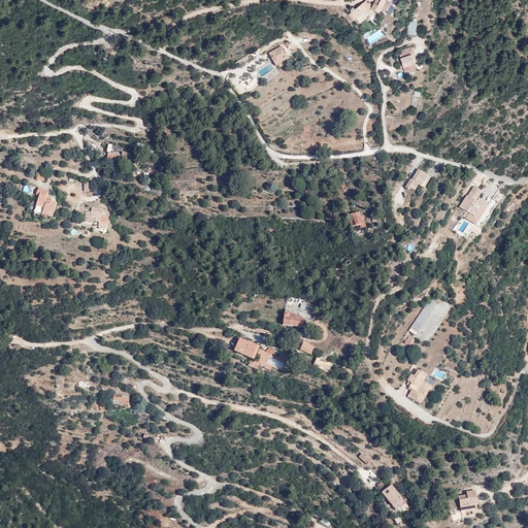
[(366,0),(352,12),(357,19),(358,19),(361,23),(368,17),(365,12),(372,7),(370,5),(368,2),(366,0)]
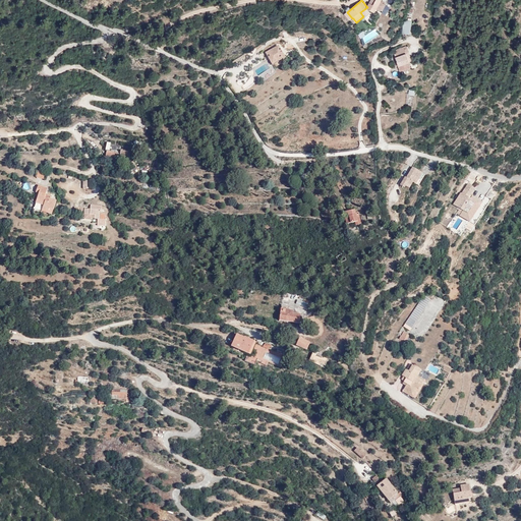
[(370,0),(369,3),(373,5),(370,10),(374,13),(378,7),(383,10),(386,4),(382,1),(382,0),(370,0)]
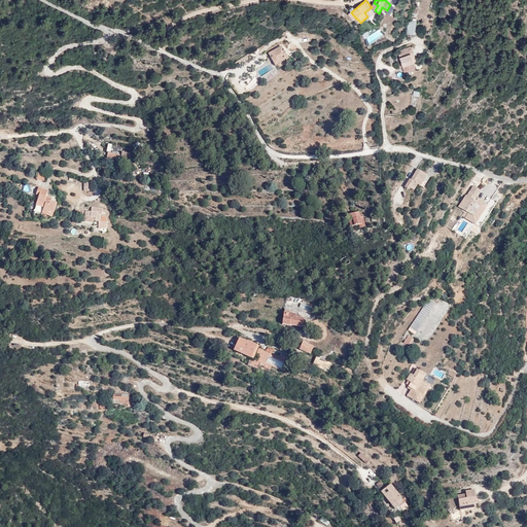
[(417,21),(410,21),(409,29),(408,29),(408,34),(415,35),(417,21)]
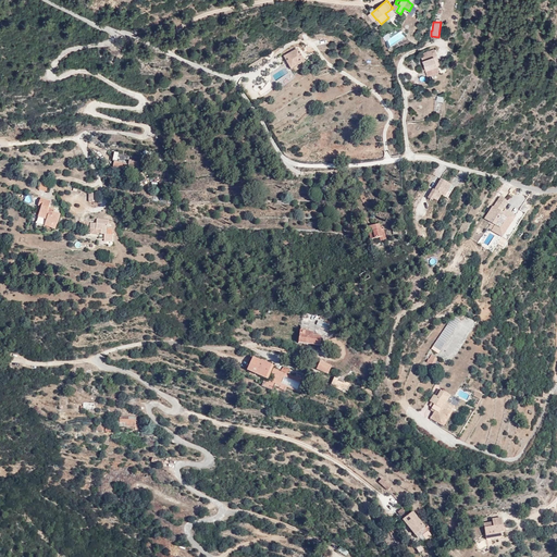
[(305,61),(298,48),(284,56),(292,69),(305,61)]
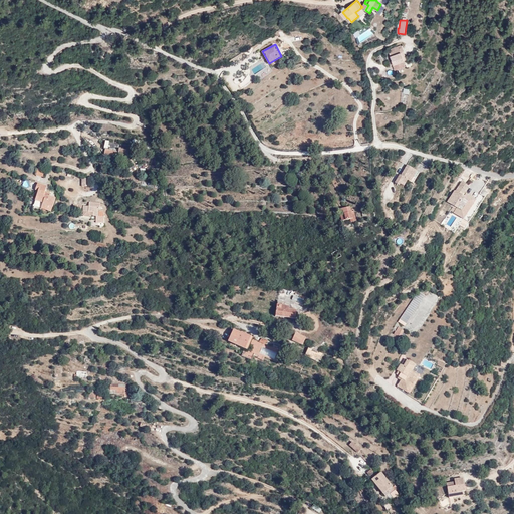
[(396,47),(392,49),(393,51),(390,52),(391,56),(393,60),(394,64),(395,64),(404,61),(405,60),(404,57),(406,56),(404,51),(402,52),(400,48),(402,47),(402,45),(396,47)]
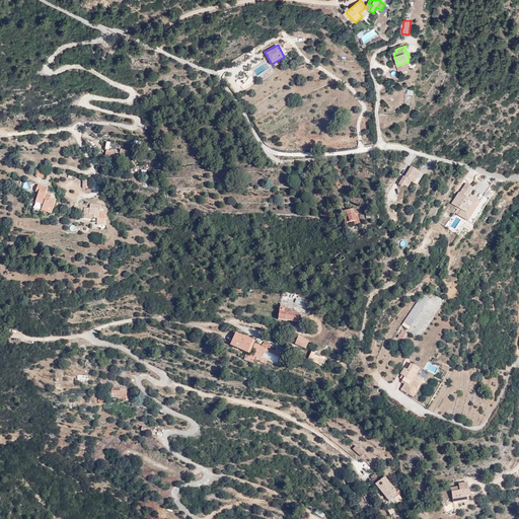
[(410,67),(408,62),(398,65),(399,70),(410,67)]
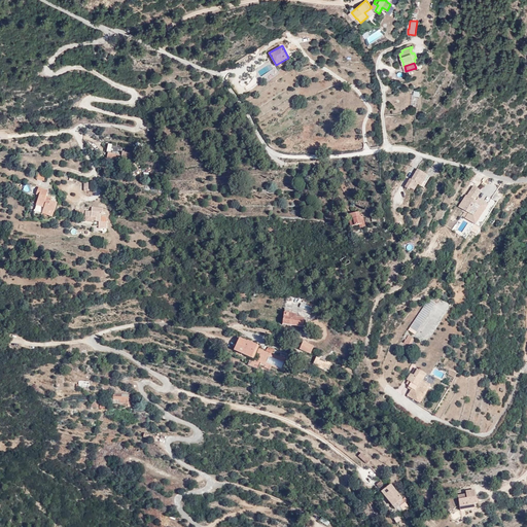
[(119,150),(114,149),(112,153),(106,152),(105,157),(117,160),(119,150)]
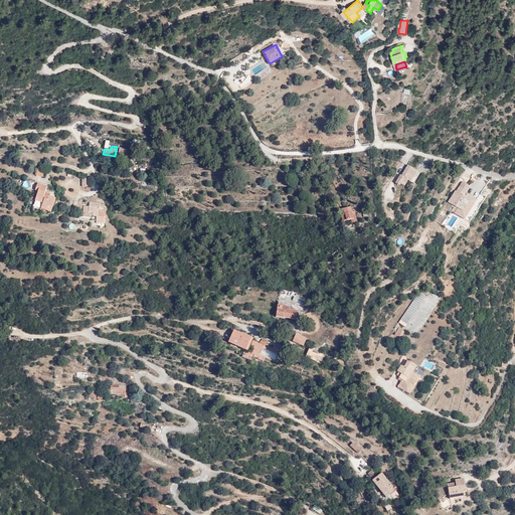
[(154,163),(153,158),(140,155),(138,159),(154,163)]
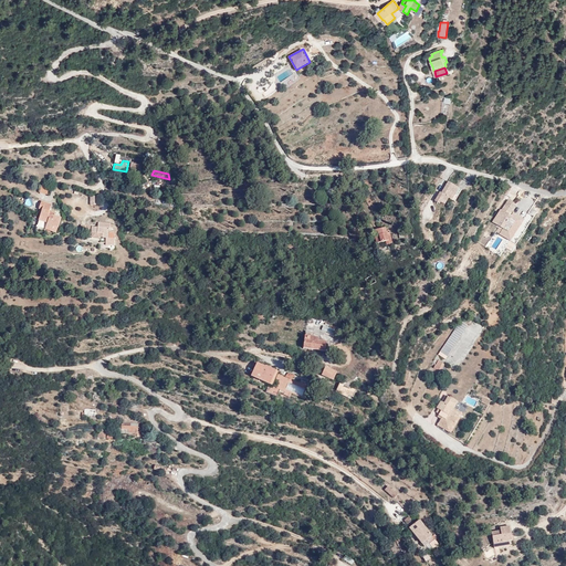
[(458,188),(447,181),(440,192),(439,192),(433,201),(438,203),(439,202),(443,205),(447,198),(450,200),(458,188)]
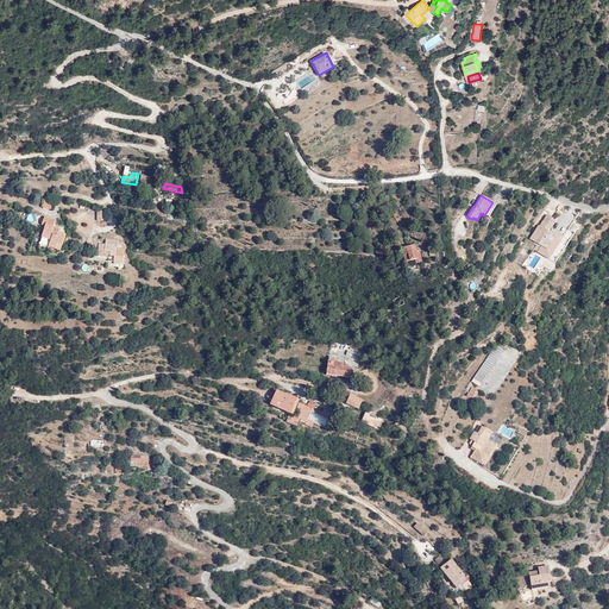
[(362,205),(364,214),(374,212),(371,202),(362,205)]
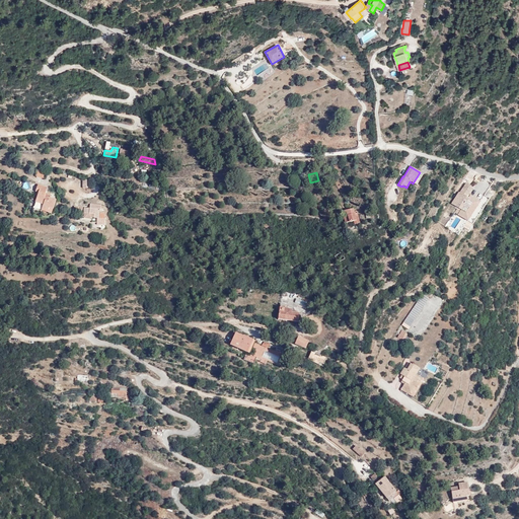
[(466,191),(469,187),(464,183),(459,193),(457,192),(455,195),(460,198),(454,208),(455,209),(463,213),(467,207),(469,207),(470,207),(472,206),(473,205),(473,202),(471,199),(466,196),(467,195),(468,193),(466,191)]
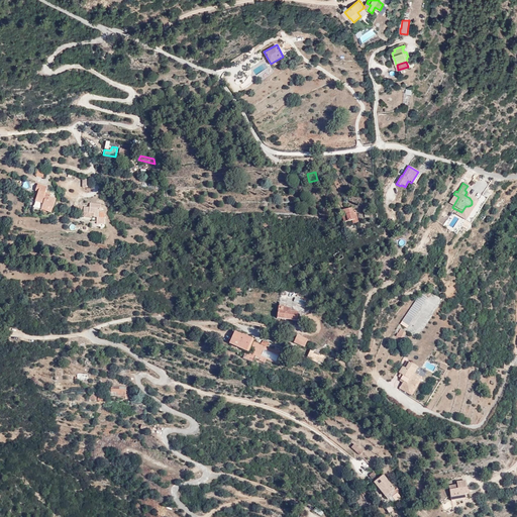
[(47,187),(38,184),(36,190),(39,191),(36,200),(43,203),(42,207),(48,209),(49,206),(54,208),(57,199),(50,197),(46,196),(47,194),(45,193),(47,187)]
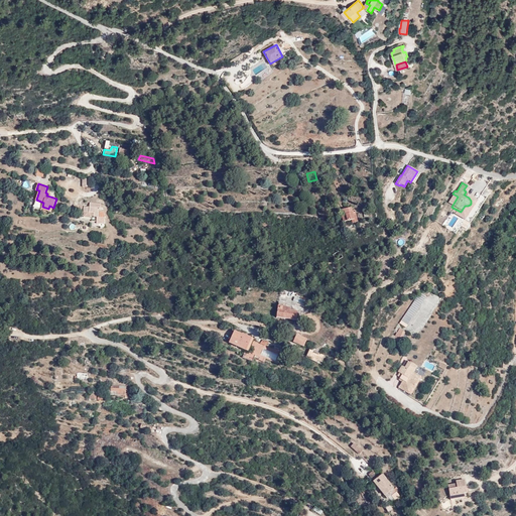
[(461,212),(453,208),(450,211),(464,220),(476,201),(465,194),(464,195),(469,198),(471,201),(471,204),(470,205),(468,206),(467,206),(465,206),(461,212)]
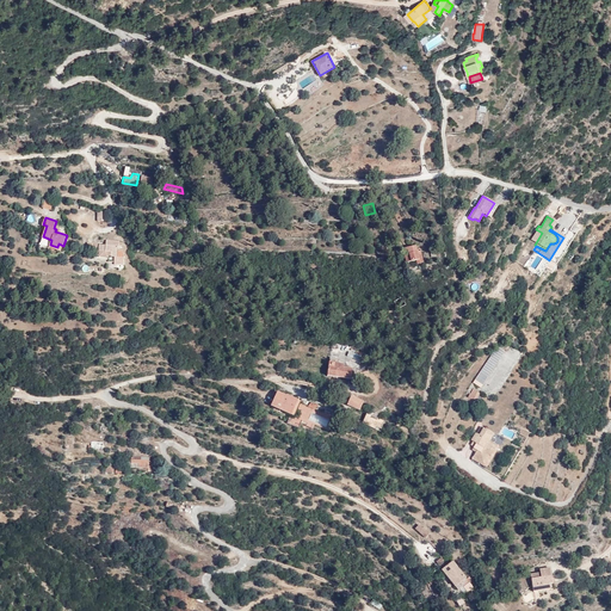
[(106,246),(100,245),(100,251),(112,252),(112,257),(115,257),(115,265),(124,265),(124,258),(123,250),(119,251),(119,242),(107,241),(106,246)]
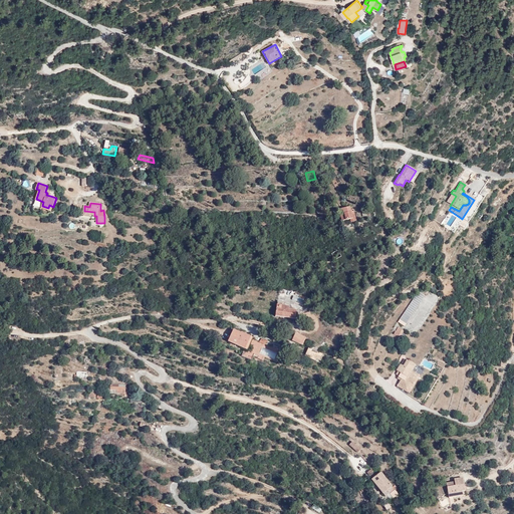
[(346,205),(341,206),(342,211),(338,212),(341,221),(349,219),(349,222),(355,221),(352,208),(347,209),(346,205)]
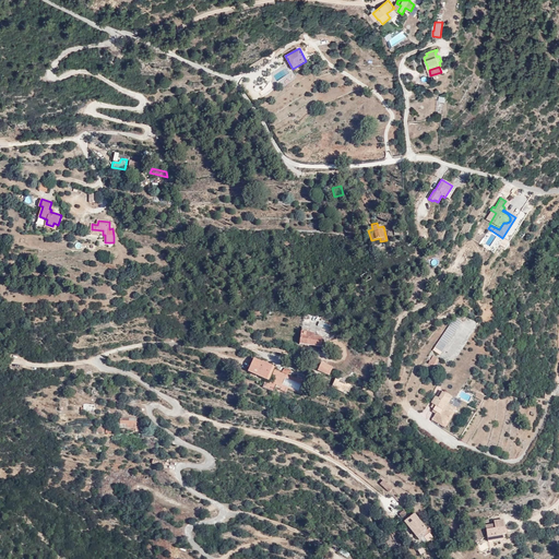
[(328,323),(314,320),(312,326),(326,330),(328,323)]
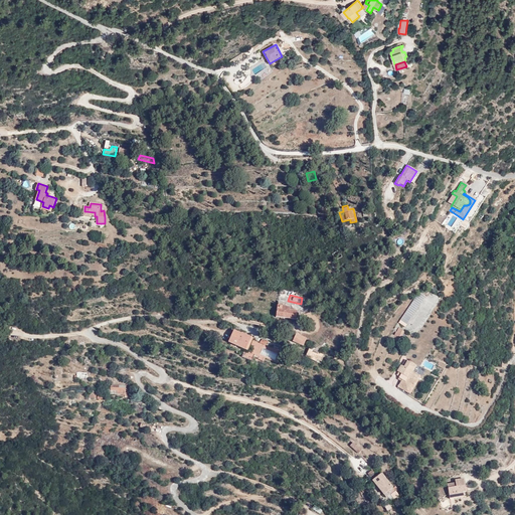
[(297,312),(276,309),(274,316),(296,320),(297,312)]
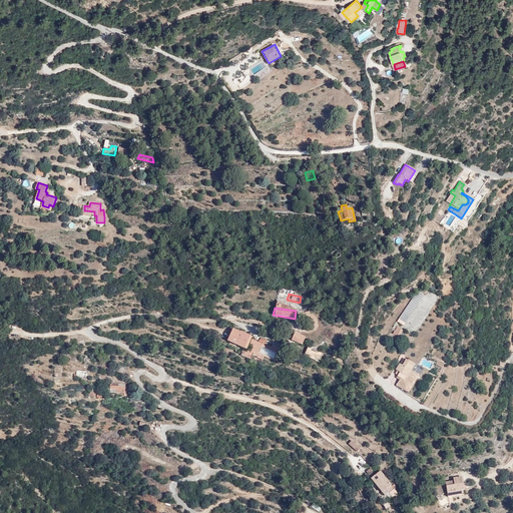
[(397,320),(402,325),(412,312),(407,308),(397,320)]
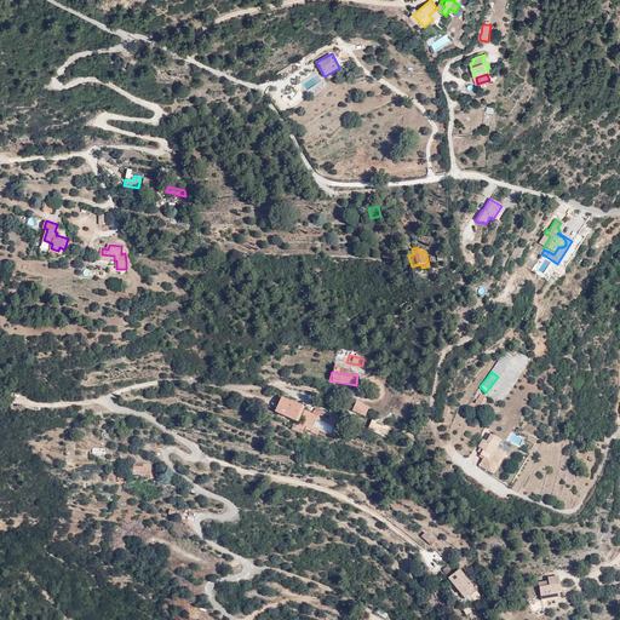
[(478,413),(486,397),(475,394),(472,399),(475,399),(472,402),(469,401),(466,407),(478,413)]
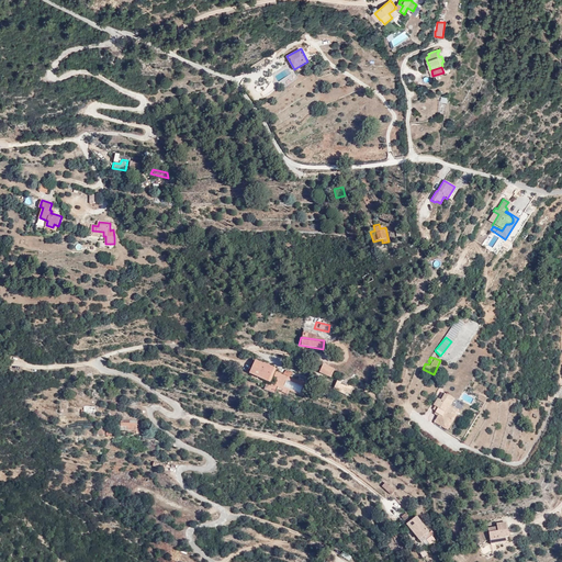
[(272,364),(266,362),(263,367),(259,366),(260,363),(254,361),(249,372),(254,373),(254,374),(266,379),(267,375),(268,375),(272,364)]
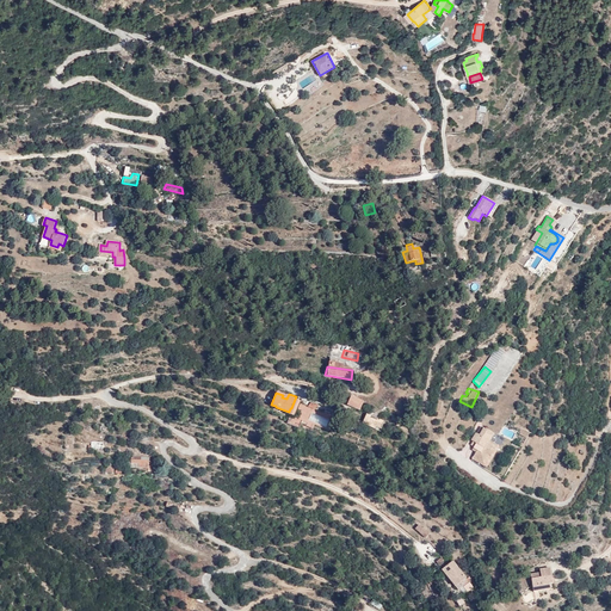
[(358,409),(362,401),(350,396),(346,405),(358,409)]
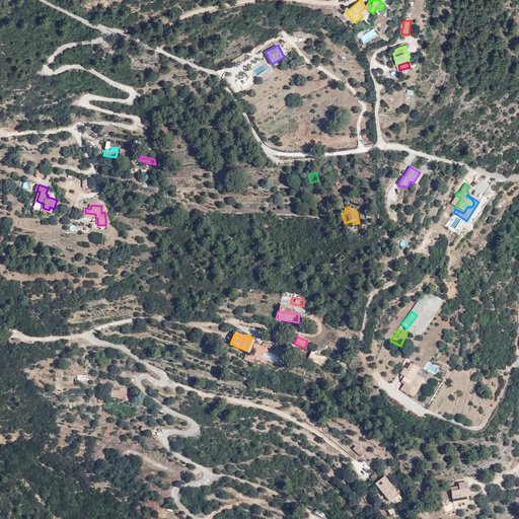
[(307,361),(324,364),(325,354),(309,351),(307,361)]
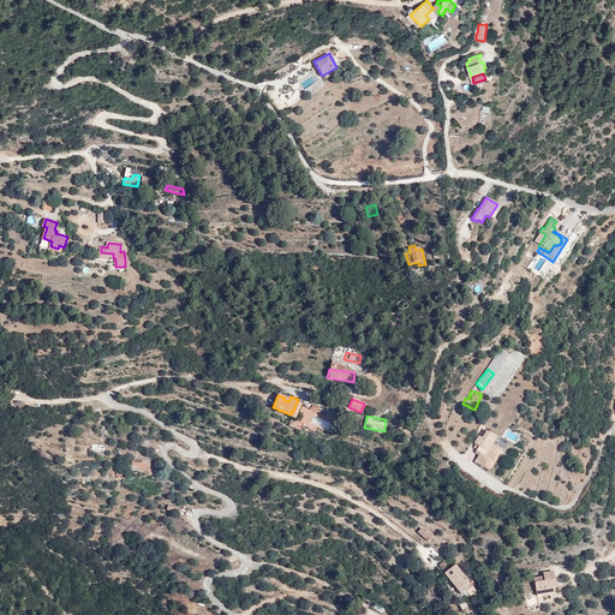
[(302,423),(290,418),(287,427),(299,430),(302,423)]
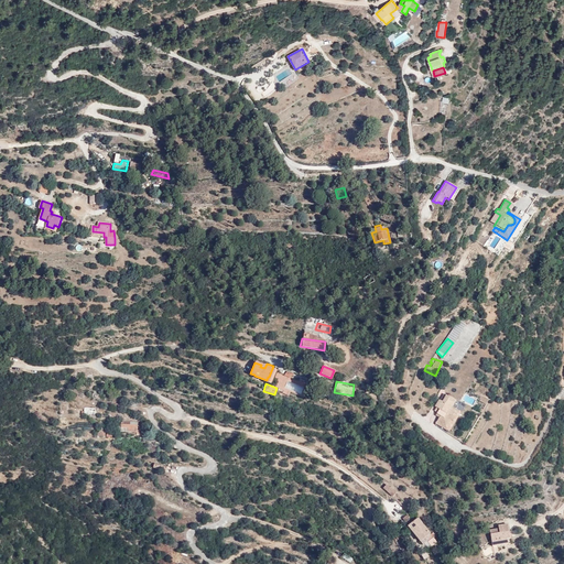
[(324,386),(321,396),(328,399),(333,389),(324,386)]
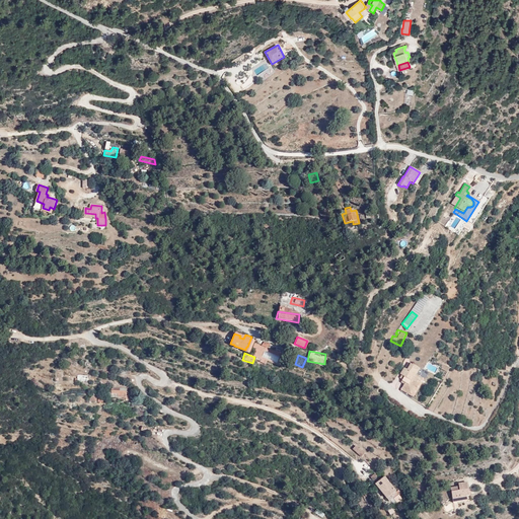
[(418,368),(408,362),(403,368),(401,367),(397,374),(403,377),(400,381),(402,382),(398,388),(410,395),(421,377),(415,373),(418,368)]
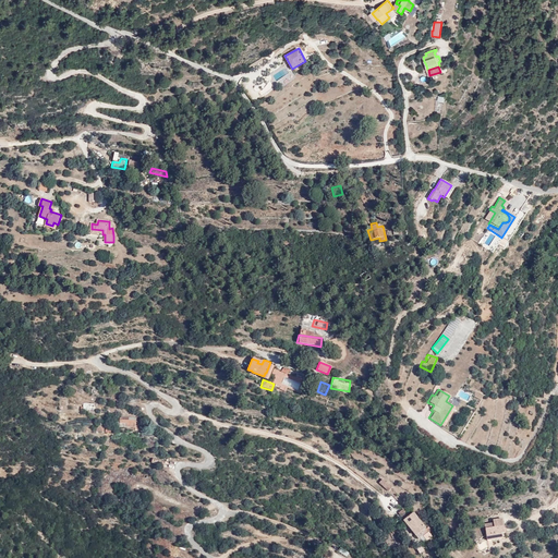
[(135,417),(119,416),(118,426),(134,427),(135,417)]
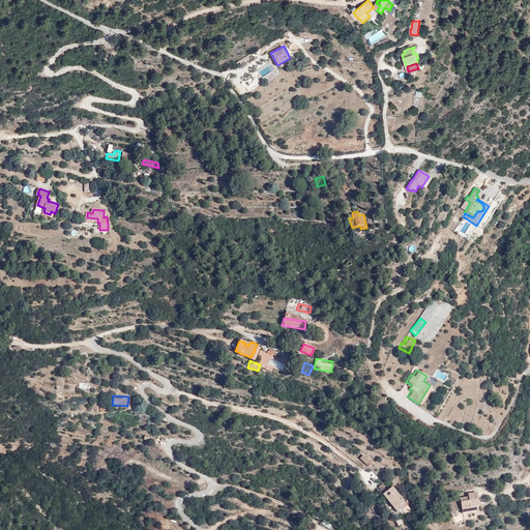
[(362,454),(359,459),(369,466),(372,463),(362,454)]
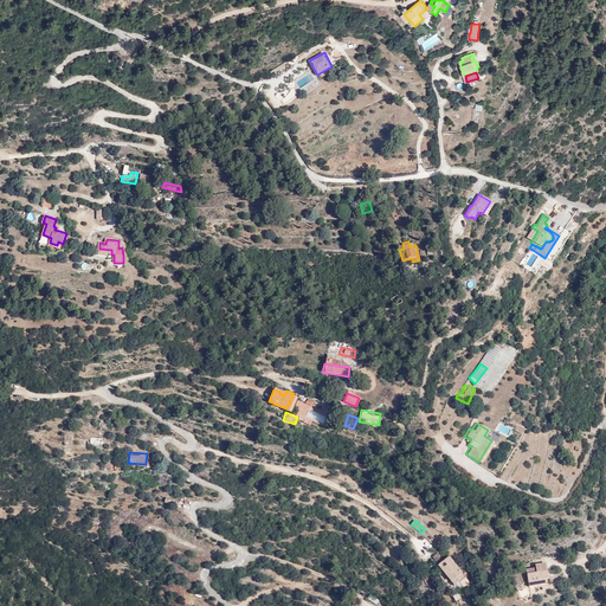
[(451,582),(462,573),(449,556),(446,558),(440,552),(440,553),(437,550),(436,552),(436,553),(432,558),(437,563),(442,559),(444,562),(439,567),(442,569),(440,571),(451,582)]
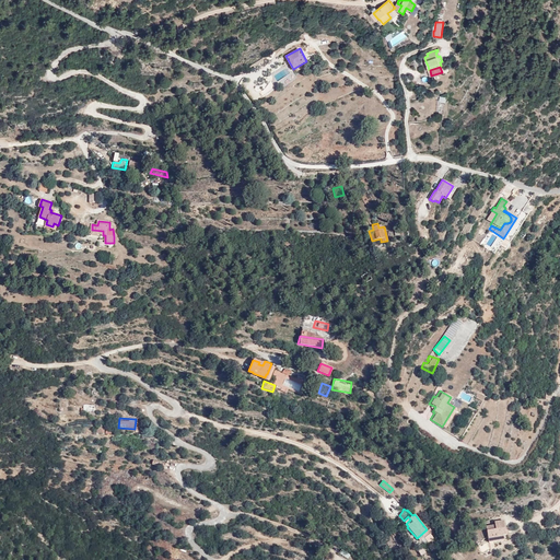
[(497,525),(488,526),(490,541),(505,539),(504,535),(508,535),(505,521),(496,522),(497,525)]
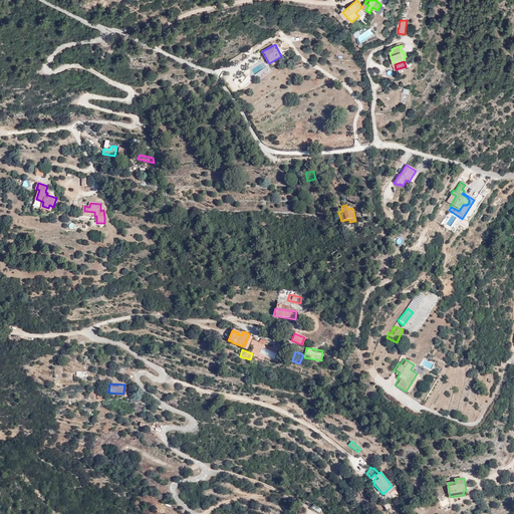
[(394,489),(393,487),(392,486),(382,494),(384,496),(394,489)]
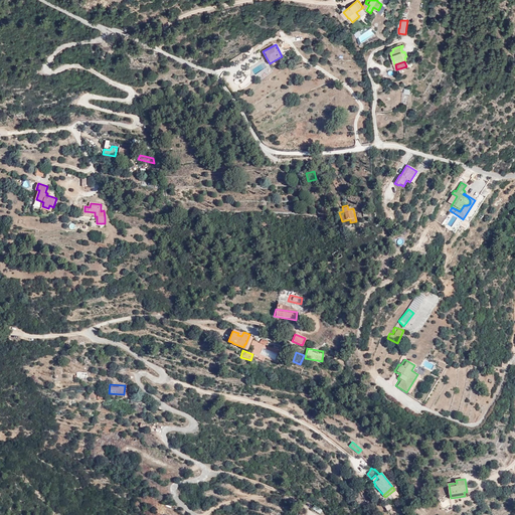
[(320,509),(312,504),(310,508),(318,513),(320,509)]
